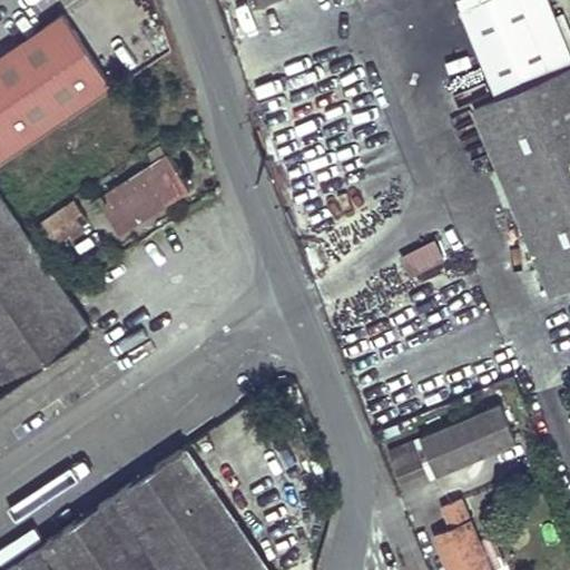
[(501,91),(569,61),(569,48),(549,0),(471,0),(463,3),(501,91)]
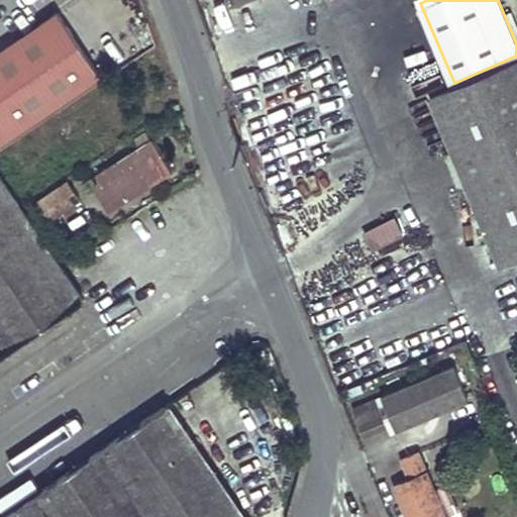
[(58,12),(0,50),(0,146),(102,78),(58,12)]
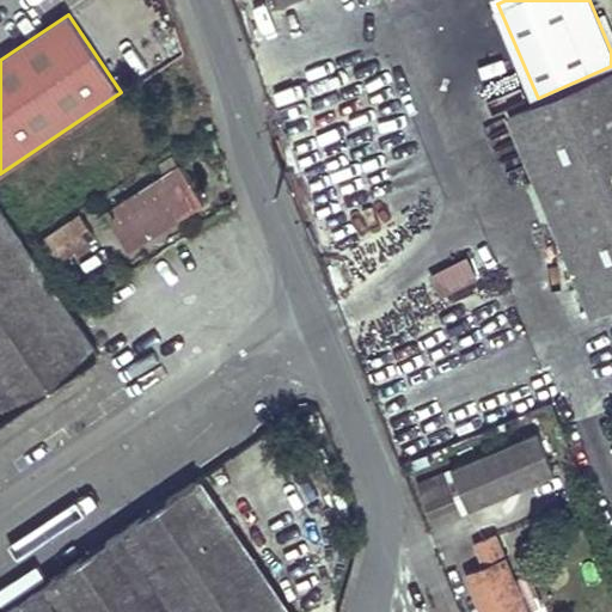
[(592,308),(611,300),(611,66),(538,98),(509,110),(592,308)]
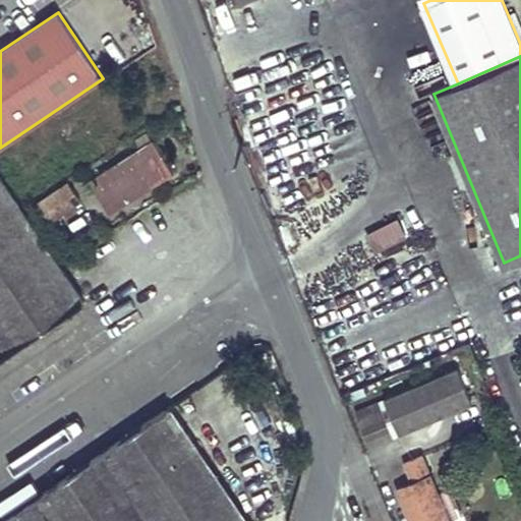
[(142,149),(92,180),(107,204),(115,199),(118,205),(174,171),(155,139),(153,141),(146,131),(135,138),(142,149)]
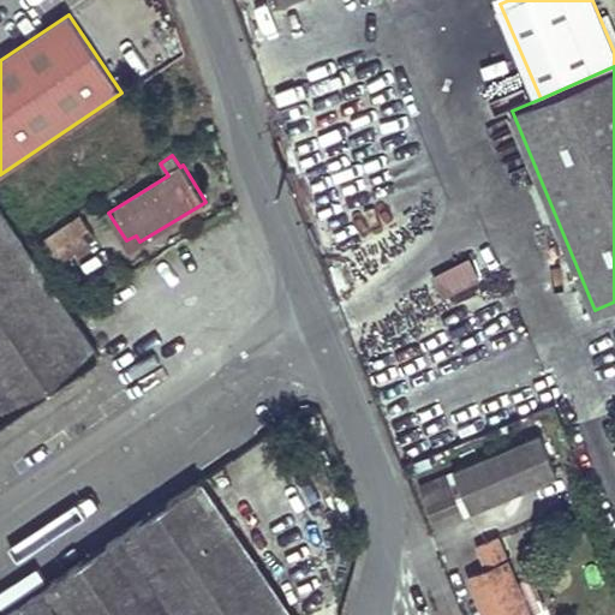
[(0,264),(27,248),(0,207),(0,264)]
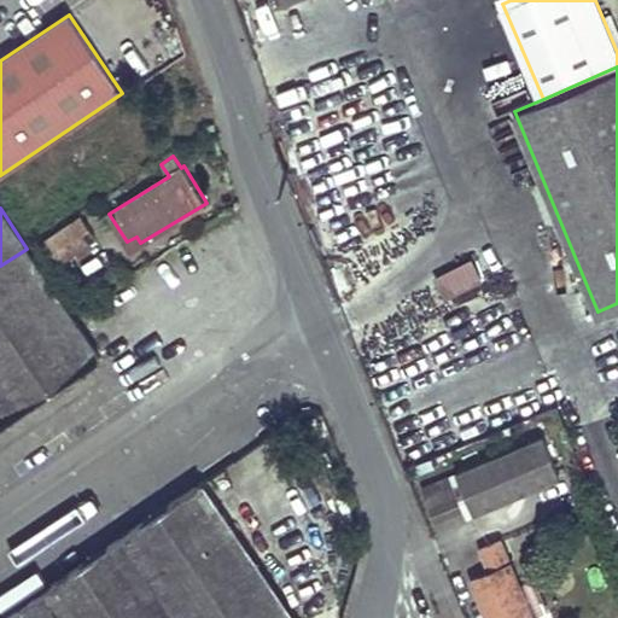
[(80,216),(45,239),(58,261),(93,238),(80,216)]
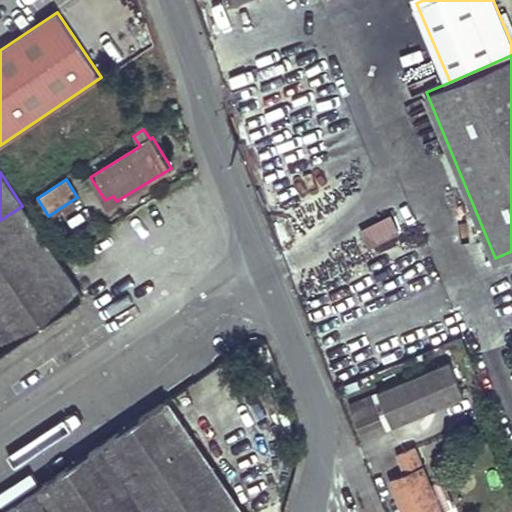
[(22,206),(0,220),(0,298),(58,259),(22,206)]
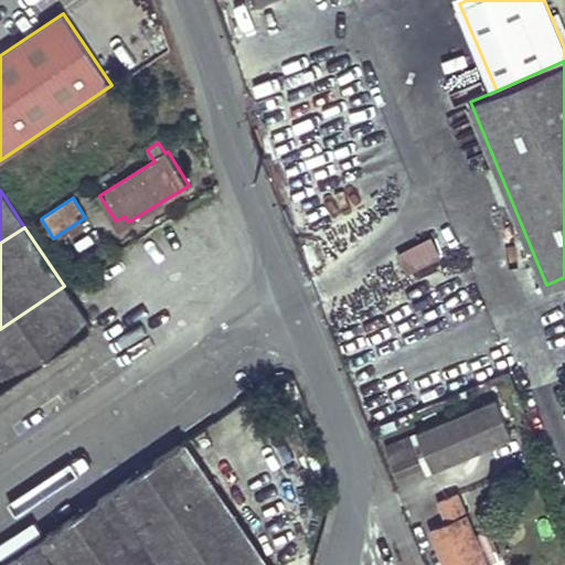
[(433,235),(400,252),(409,273),(443,256),(433,235)]
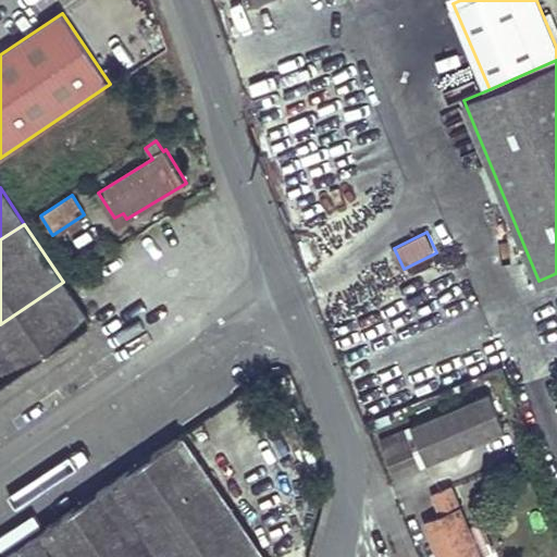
[(63,282),(0,324),(0,380),(88,320),(63,282)]
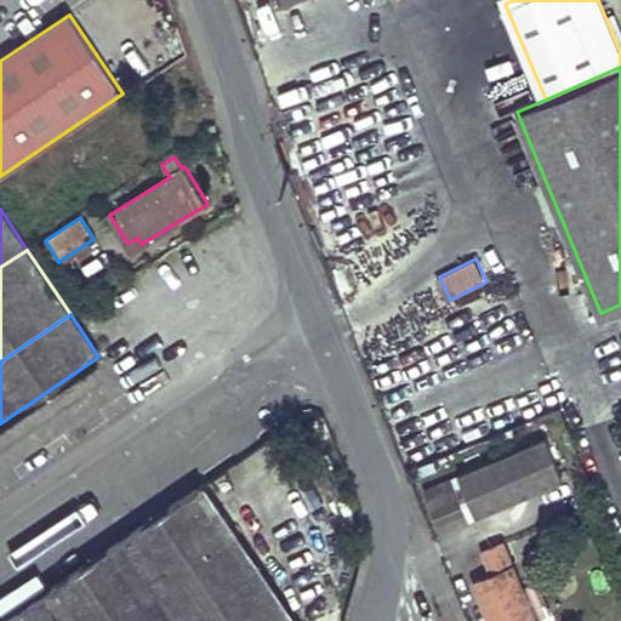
[(546,437),(490,461),(507,501),(564,477),(546,437)]
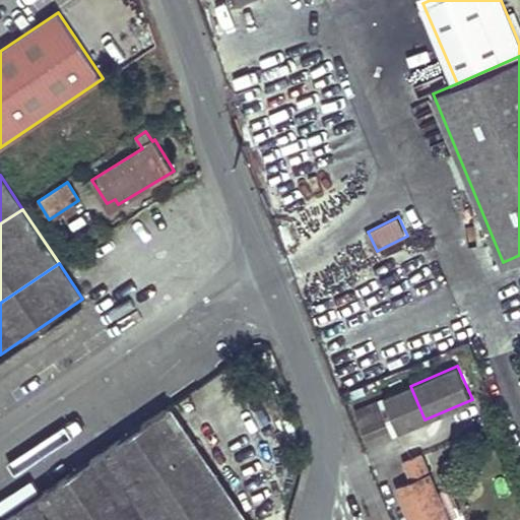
[(410,386),(384,397),(399,432),(425,419),(410,386)]
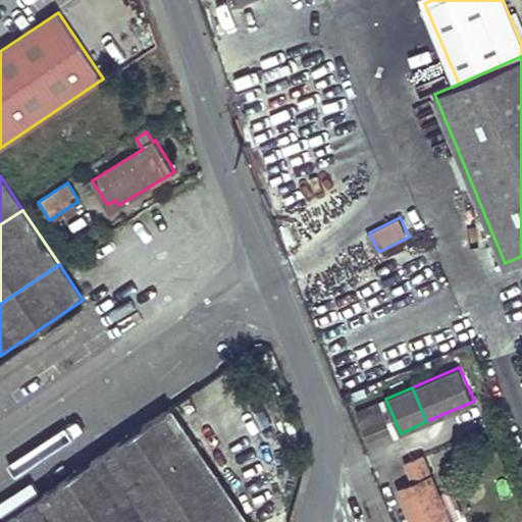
[(376,404),(358,412),(372,444),(392,436),(376,404)]
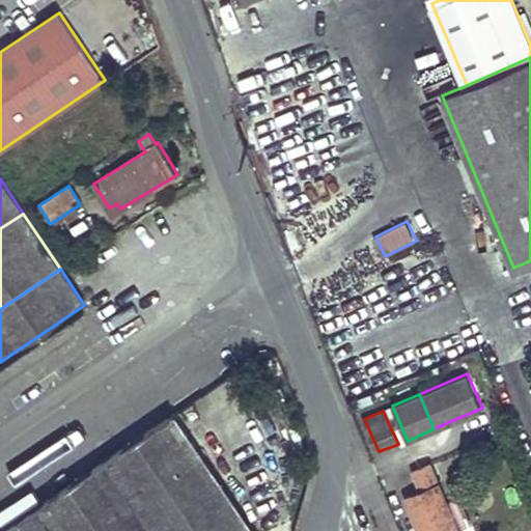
[(1,530),(252,530),(172,415),(1,530)]
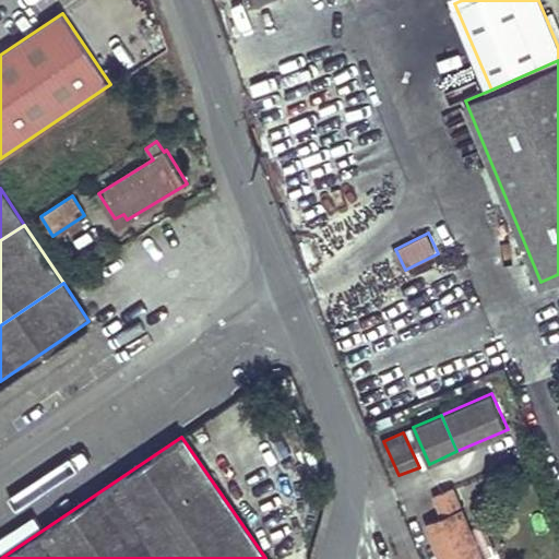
[(483,558),(453,488),(435,496),(443,518),(427,524),(440,558),(483,558)]
